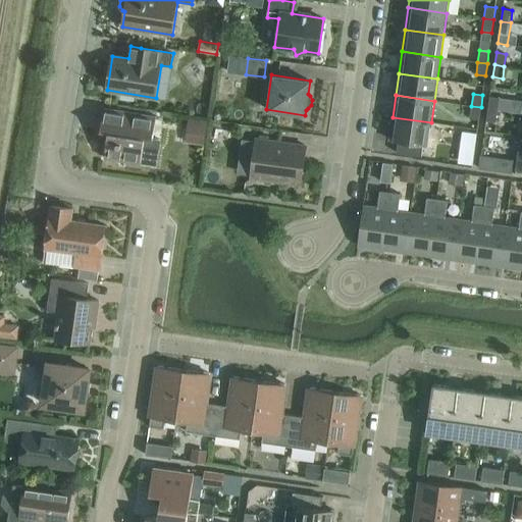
[(489,96),(488,108),(491,109),(498,109),(500,97),(490,96),(489,96)]
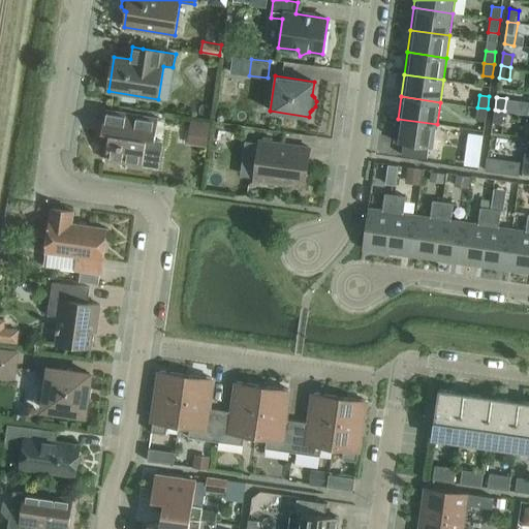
[(486,121),(488,109),(477,107),(475,120),(486,121)]
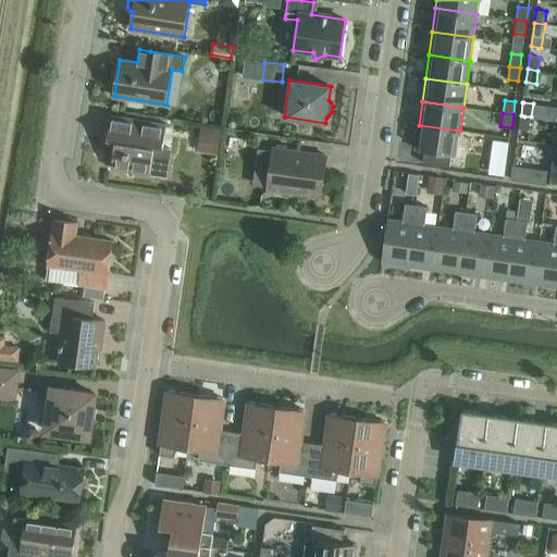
[(166,123),(111,114),(108,138),(115,140),(111,168),(149,174),(155,146),(163,147),(166,123)]
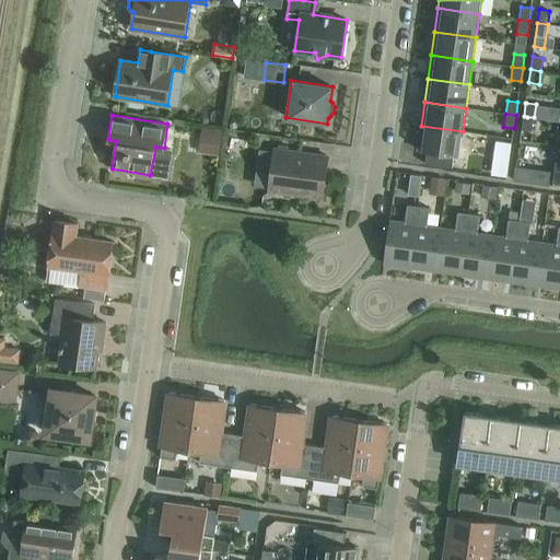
[(524,116),(522,129),(532,131),(533,131),(547,133),(548,120),(534,118),(534,117),(527,117),(524,116)]
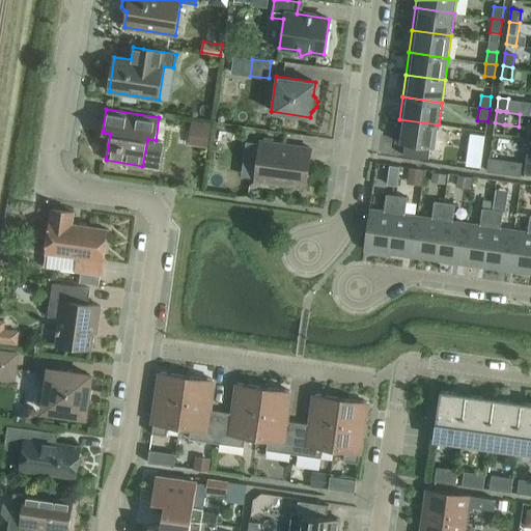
[(428,159),(430,146),(436,147),(439,124),(399,119),(396,142),(400,142),(404,142),(403,156),(428,159)]
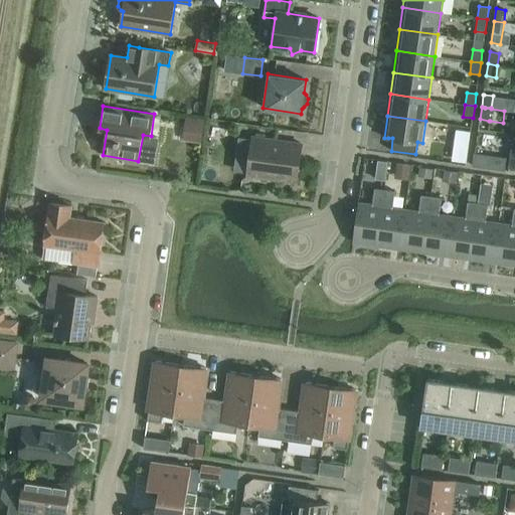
[(191,118),(188,141),(201,143),(205,120),(191,118)]
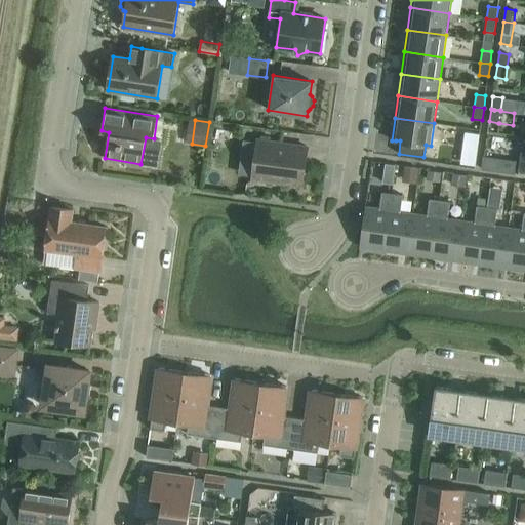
[(466,131),(463,146),(478,148),(480,133),(466,131)]
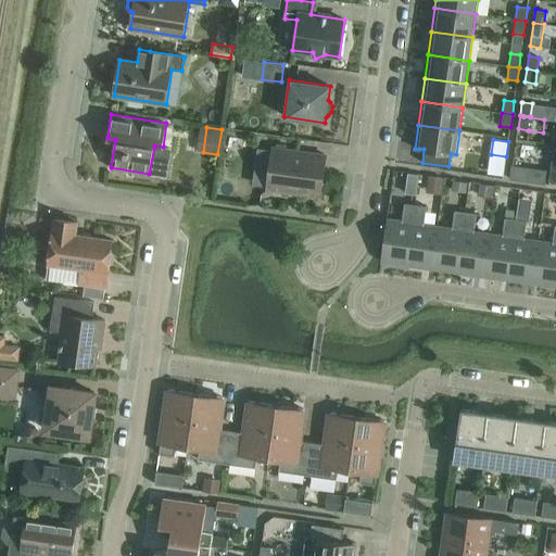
[(267,189),(320,197),(326,155),(274,148),(267,189)]
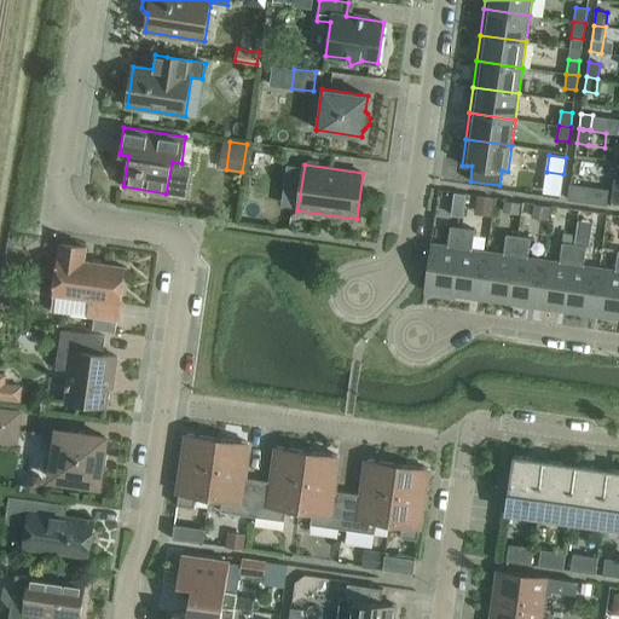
[(571,184),(568,200),(582,201),(583,186),(571,184)]
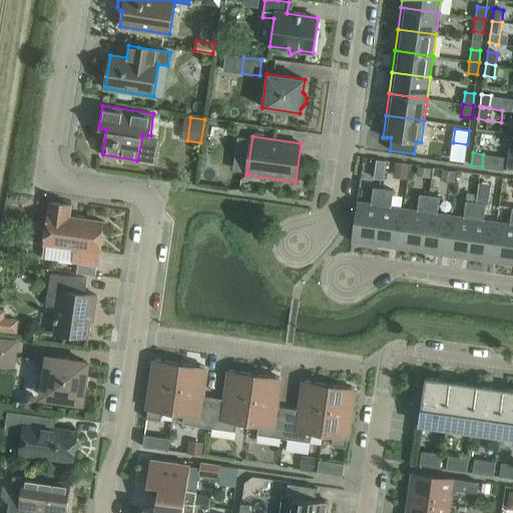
[(377,159),(374,178),(384,179),(387,160),(377,159)]
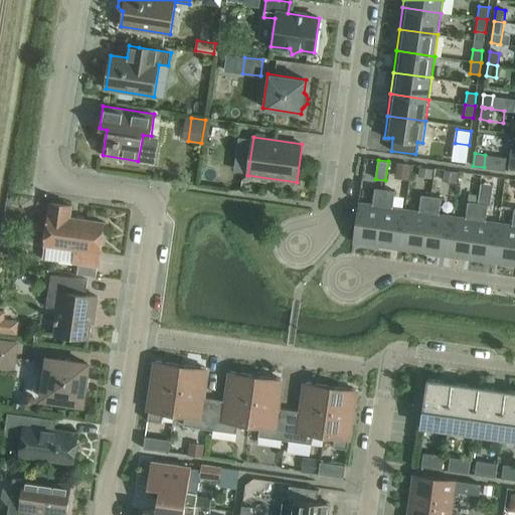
[(397,162),(395,178),(409,179),(411,164),(397,162)]
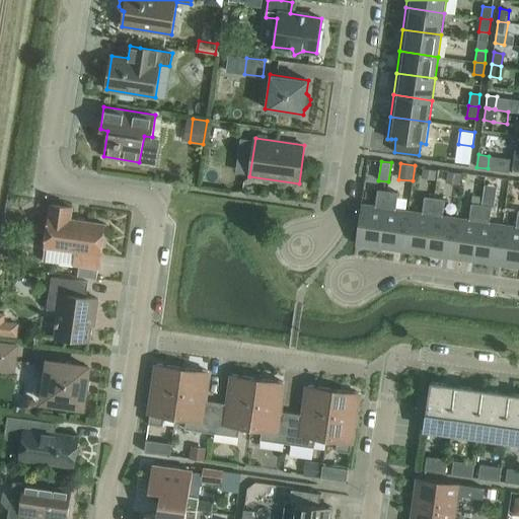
[(424,168),(422,177),(436,179),(437,170),(424,168)]
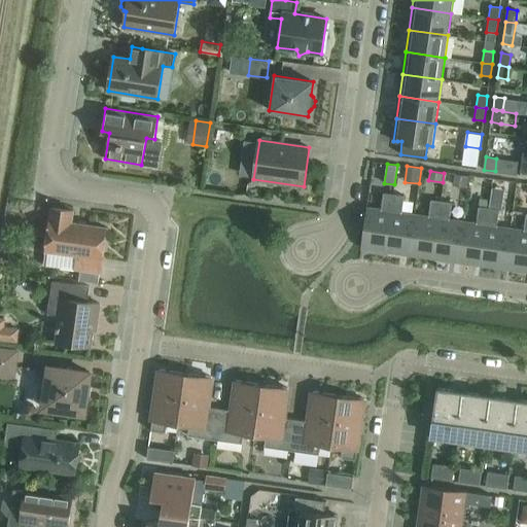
[(455,174),(453,185),(467,187),(469,176),(455,174)]
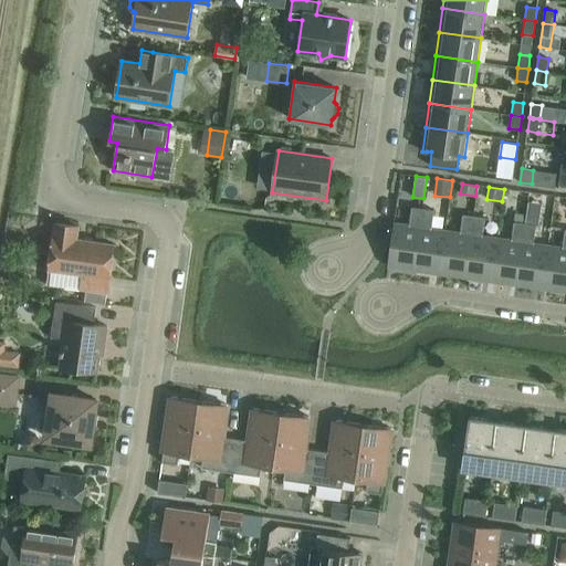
[(395,222),(388,266),(415,270),(422,208),(411,207),(409,224),(395,222)]
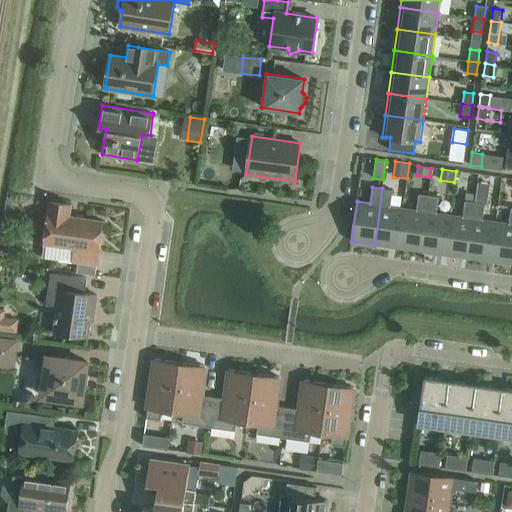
[(382,188),(375,244),(398,247),(404,207),(390,205),(393,190),(382,188)]
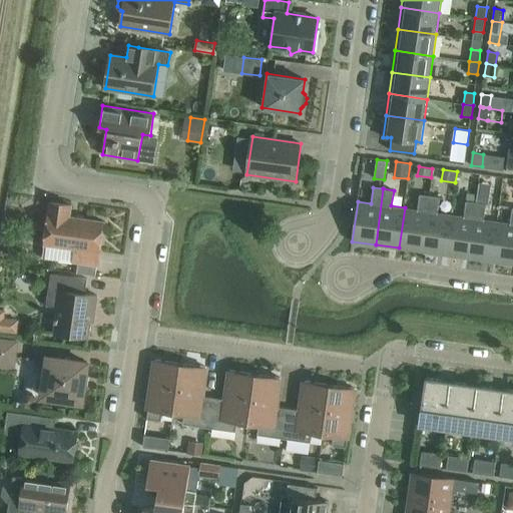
[(468,190),(466,200),(476,202),(478,191),(477,191),(468,190)]
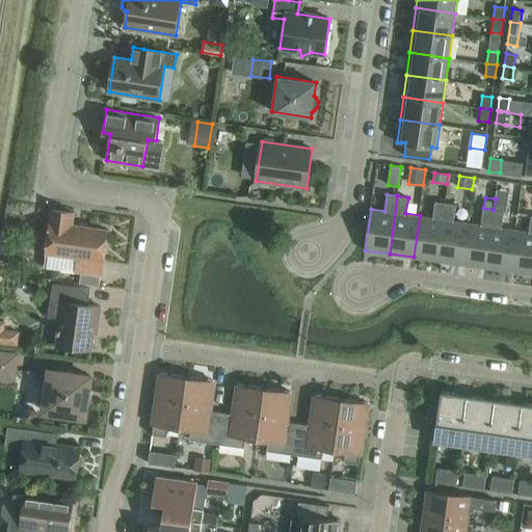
[(420,215),(414,257),(439,261),(446,203),(435,201),(433,217),(420,215)]
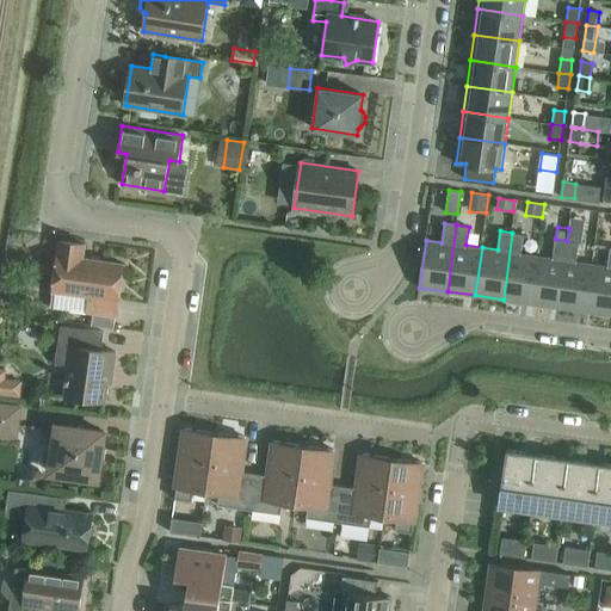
[(512,233),(504,300),(526,303),(536,254),(520,253),(524,234),(512,233)]
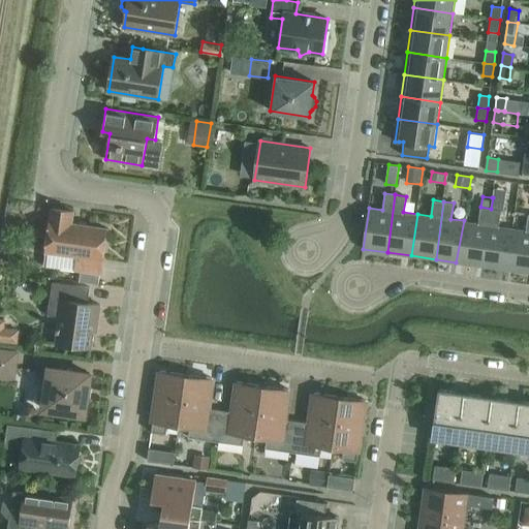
[(464,220),(456,262),(483,266),(492,209),(491,209),(480,207),(478,222),(464,220)]
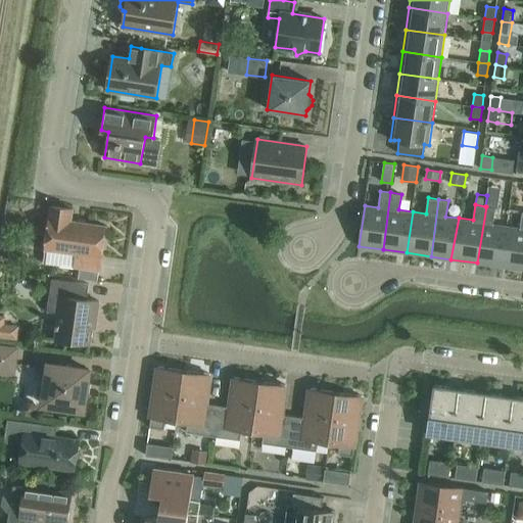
[(51,205),(45,250),(49,250),(47,263),(74,267),(99,271),(101,258),(106,226),(72,221),(73,208),(51,205)]
